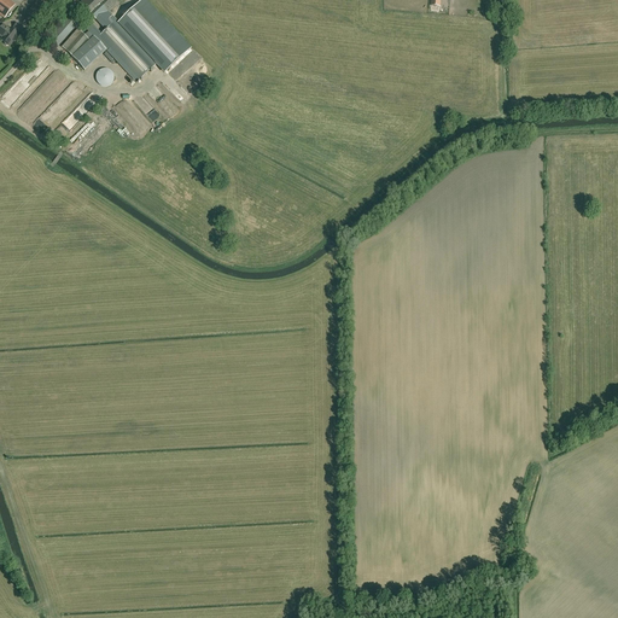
[(0,0),(0,15),(4,18),(15,5),(9,0),(0,0)]
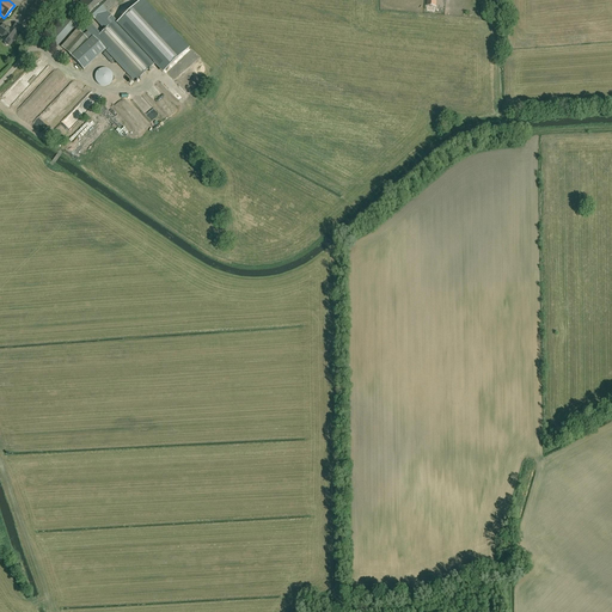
[(84,71),(105,50),(135,83),(155,63),(108,12),(116,4),(112,0),(83,0),(79,4),(104,30),(101,35),(87,20),(83,26),(87,31),(84,35),(80,32),(79,34),(75,30),(61,48),(73,59),(84,71)]
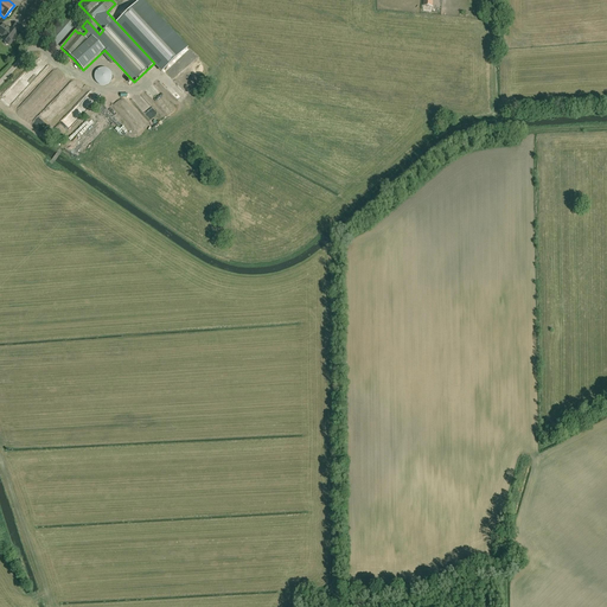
[(141,0),(140,0),(116,23),(154,63),(163,70),(186,48),(141,0)]
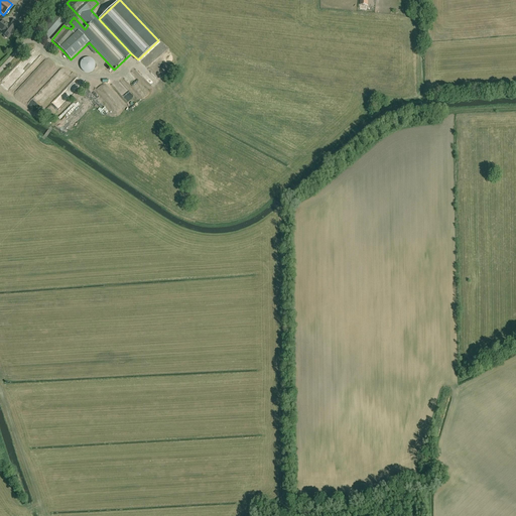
[(65,16),(57,10),(38,34),(47,40),(63,21),(61,19),(65,16)]
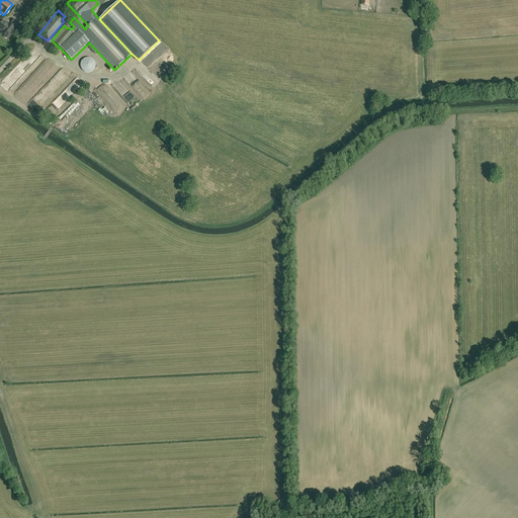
[(0,30),(2,32),(1,33),(4,35),(3,36),(3,37),(5,38),(6,38),(6,37),(7,38),(14,29),(14,28),(16,26),(17,27),(19,24),(13,20),(11,22),(12,23),(10,25),(8,24),(7,25),(2,21),(1,23),(0,22),(0,30)]
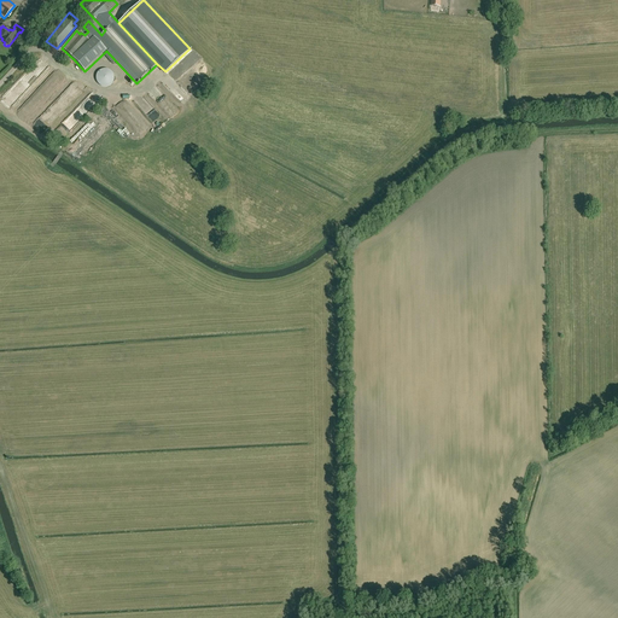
[(114,86),(114,70),(98,70),(98,87),(114,86)]
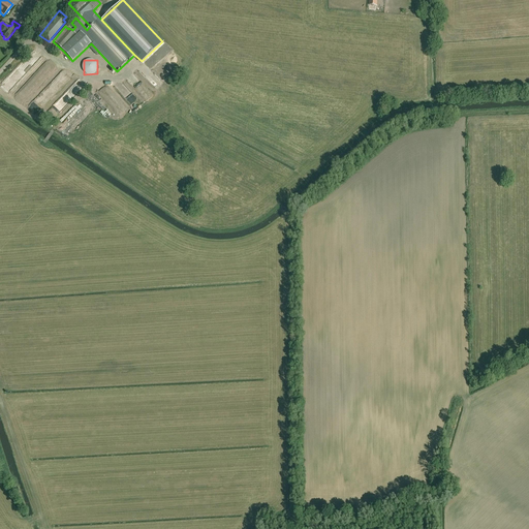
[(56,67),(27,100),(29,102),(33,97),(34,98),(60,71),(56,67)]
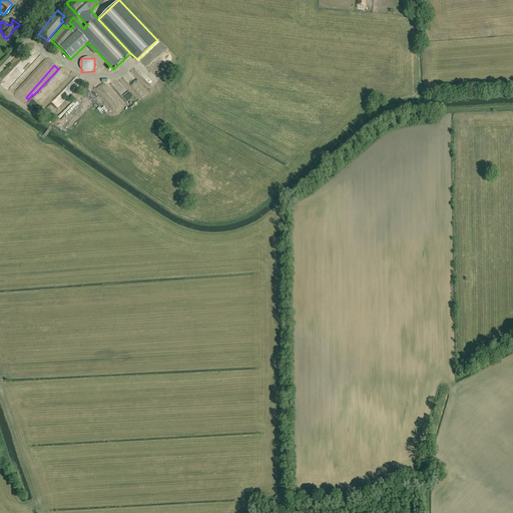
[(22,99),(47,72),(40,66),(14,93),(22,99)]
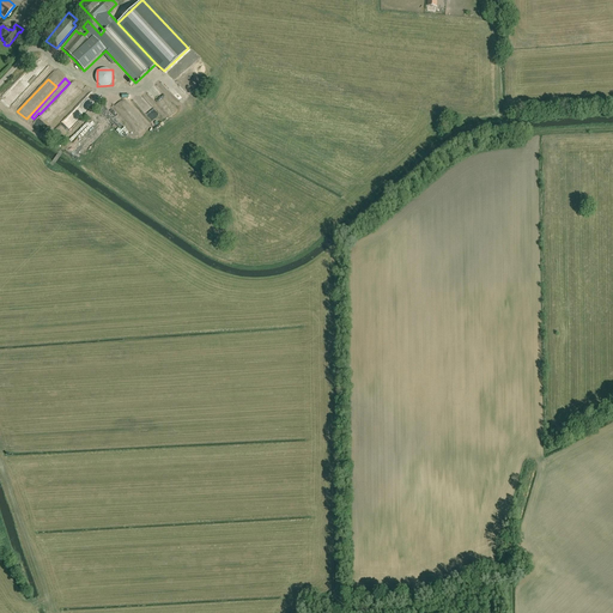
[(1,99),(11,108),(16,103),(12,99),(14,96),(18,99),(20,96),(18,93),(16,96),(10,90),(1,99)]
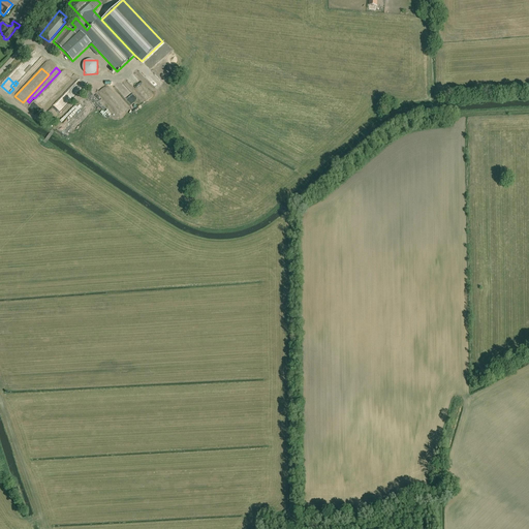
[(125,98),(132,104),(137,99),(131,92),(125,98)]
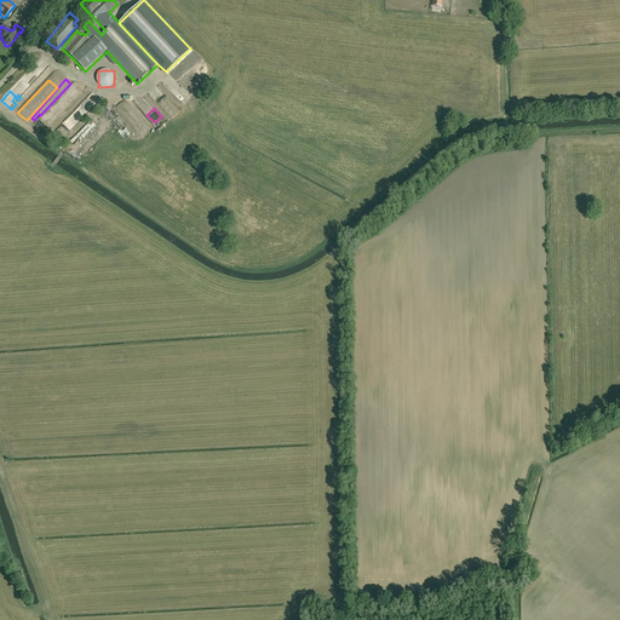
[(103,125),(110,116),(108,114),(101,122),(103,125)]
